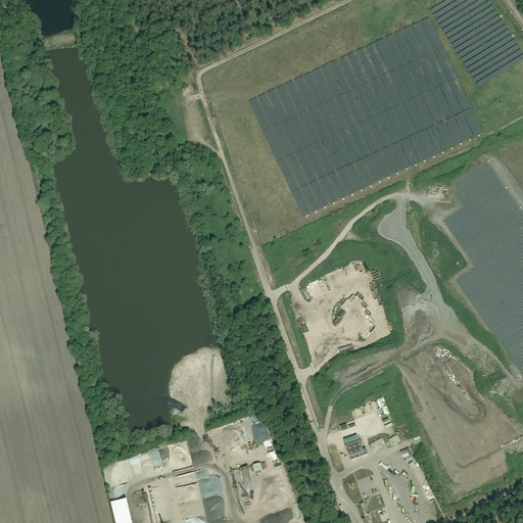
[(335,287),(333,281),(329,283),(328,278),(322,280),(326,290),(335,287)]
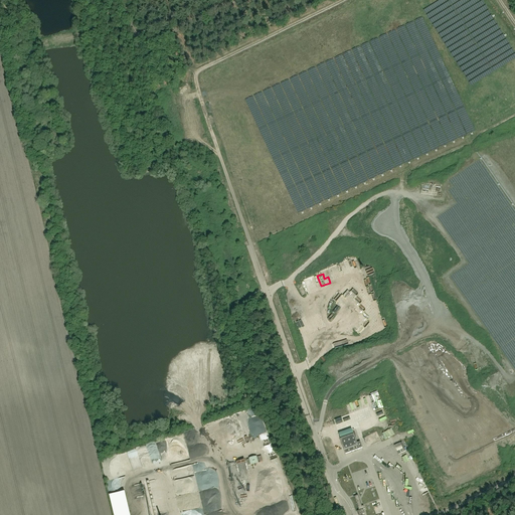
[(289,328),(286,329),(290,342),(294,341),(289,328)]
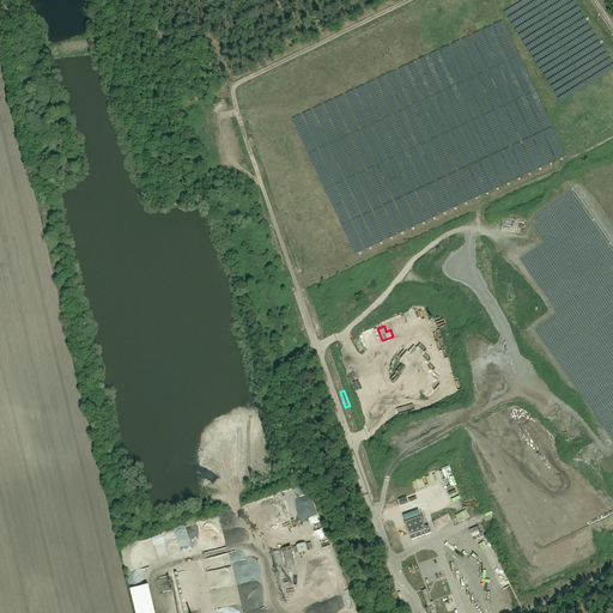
[(419,508),(404,514),(406,520),(422,514),(419,508)]
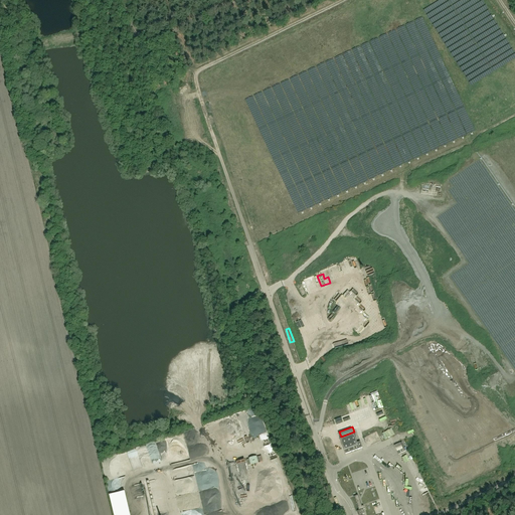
[(357,444),(354,435),(340,440),(346,454),(362,448),(360,443),(357,444)]
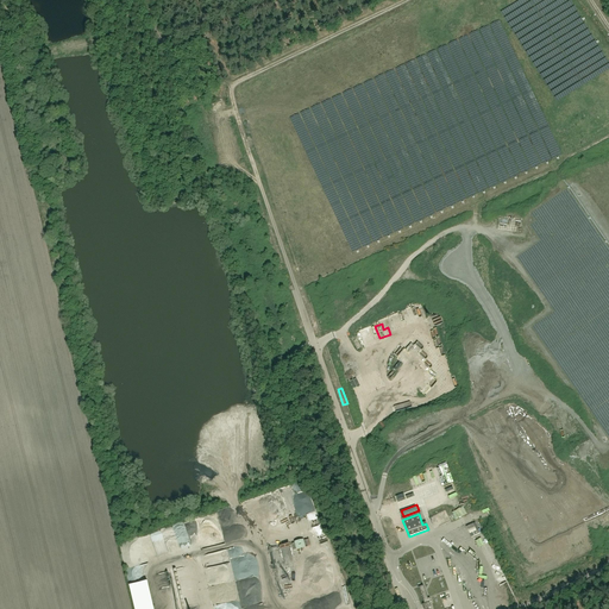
[(440,518),(437,519),(438,521),(435,522),(437,526),(447,522),(444,514),(439,516),(440,518)]
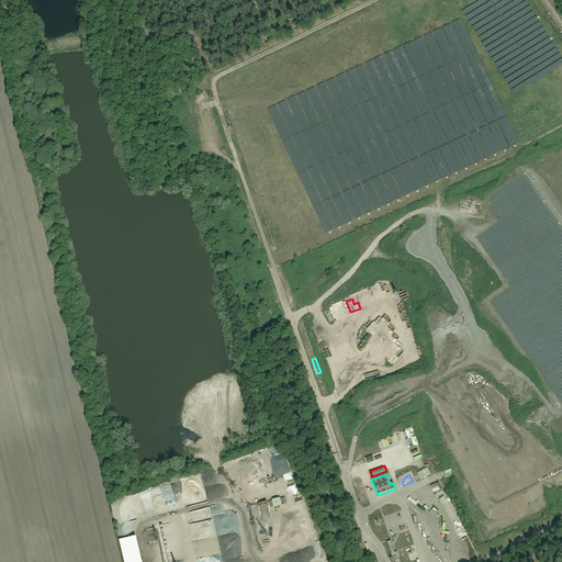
[(439,490),(437,483),(430,486),(434,493),(435,496),(438,494),(442,492),(441,489),(439,490)]
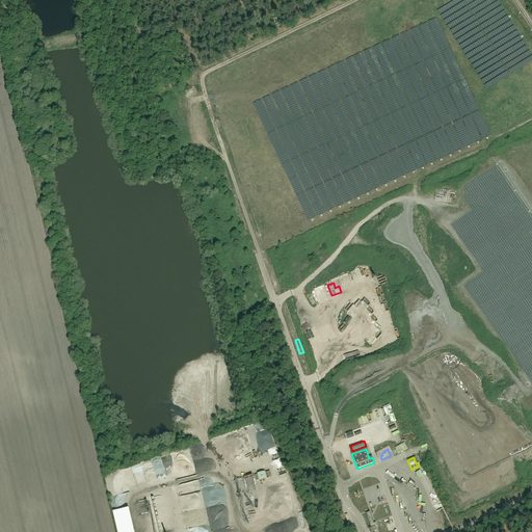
[(422,481),(430,478),(427,472),(420,475),(422,481)]
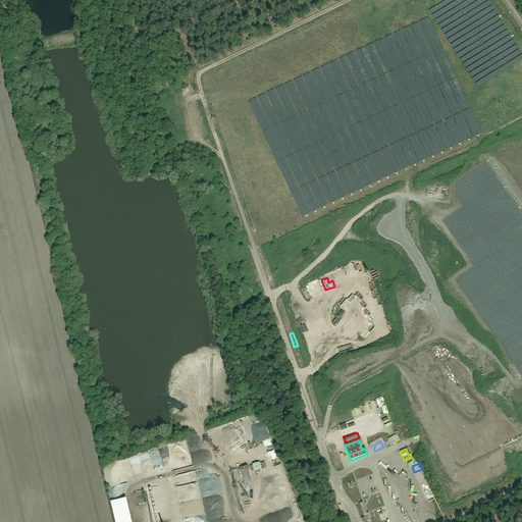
[(183,481),(180,476),(184,476),(183,474),(173,477),(176,488),(183,486),(180,482),(183,481)]
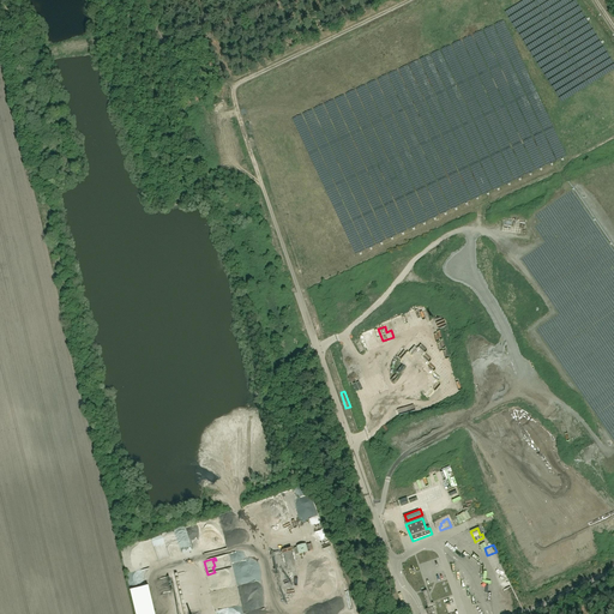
[(493,581),(487,579),(488,571),(485,571),(482,582),(487,583),(486,591),(491,593),(493,581)]
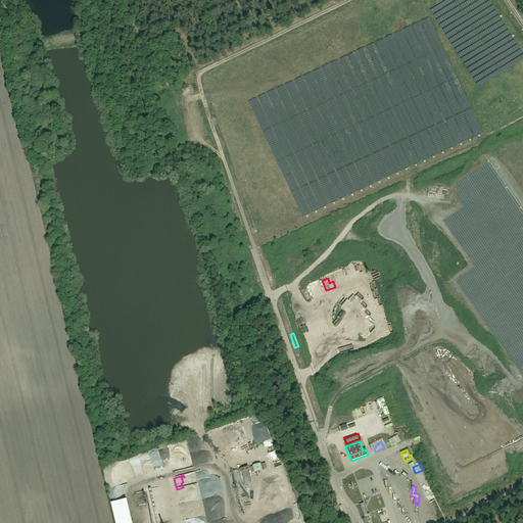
[(132,497),(112,504),(114,511),(135,506),(132,497)]
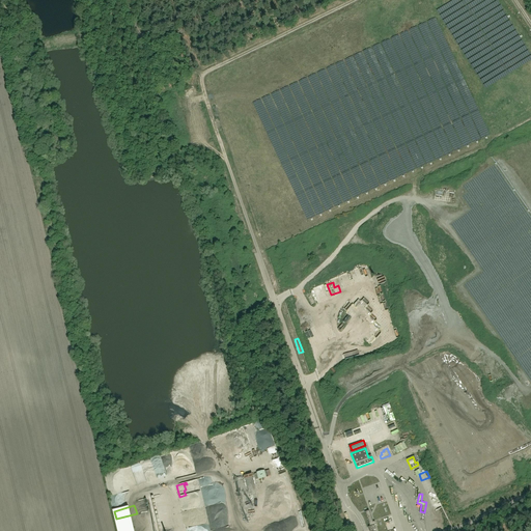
[(374,526),(376,525),(375,525),(374,522),(373,523),(369,510),(365,512),(370,527),(369,527),(370,530),(373,530),(374,530),(376,530),(374,526)]
